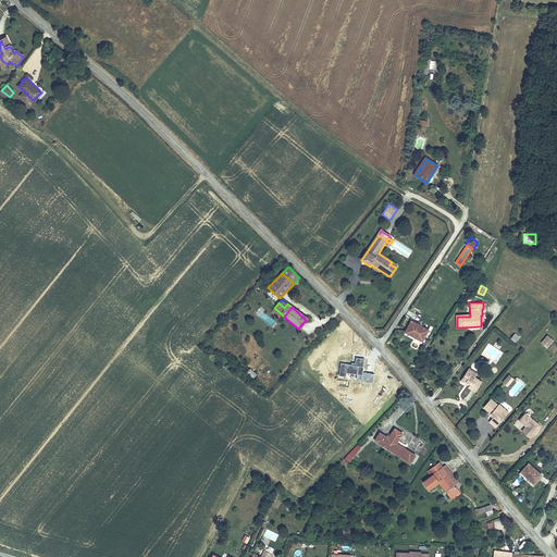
[(274,308),(271,312),(277,318),(281,313),(274,308)]
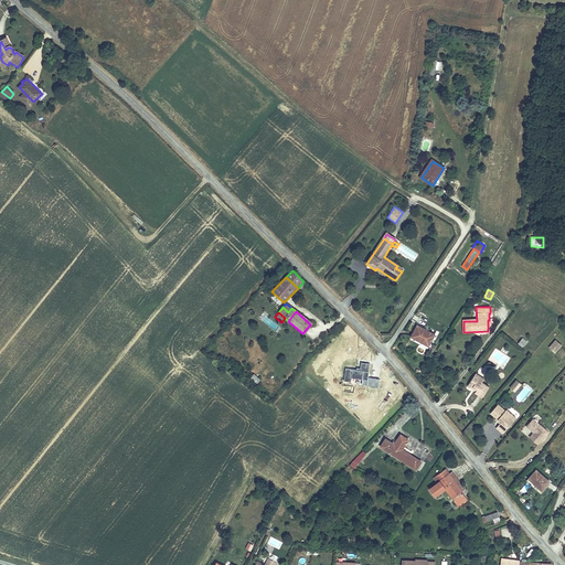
[(434,336),(417,327),(412,338),(428,347),(434,336)]
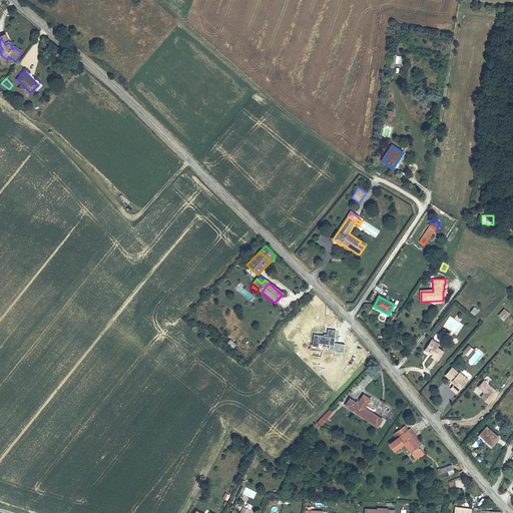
[(505,310),(500,316),(505,321),(510,314),(505,310)]
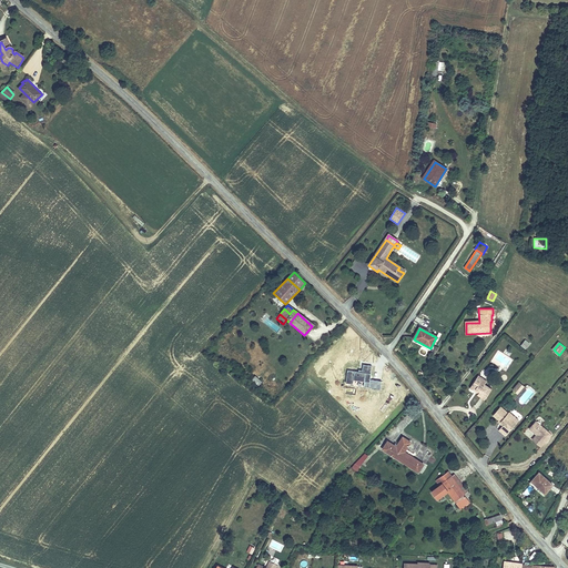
[(478,375),(472,388),(479,393),(477,396),(485,401),(492,389),(485,385),(487,381),(478,375)]
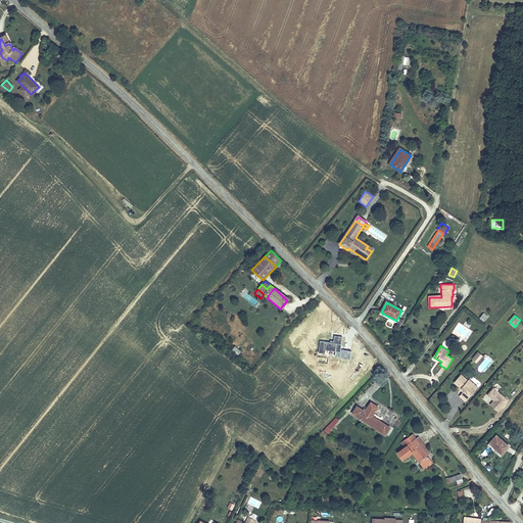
[(238,355),(241,351),(235,346),(231,349),(238,355)]
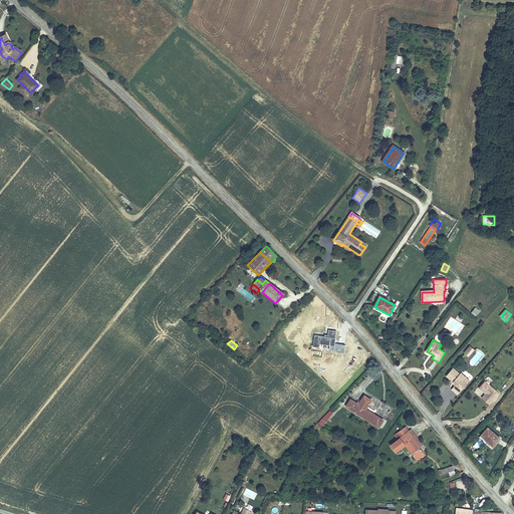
[(470,345),(463,352),(468,356),(474,350),(470,345)]
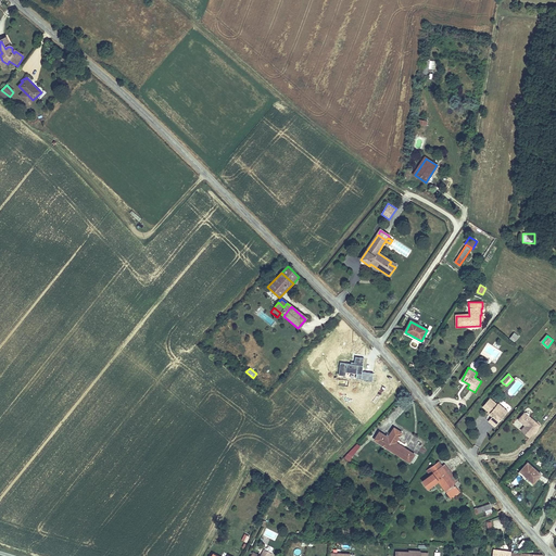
[(474,392),(465,402),(470,407),(479,397),(474,392)]
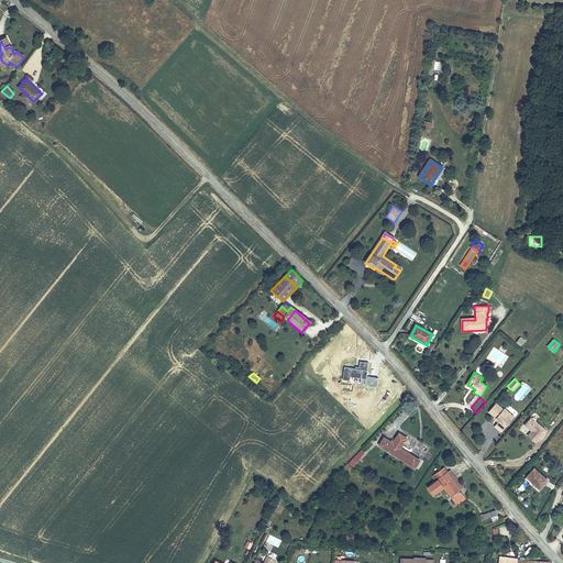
[(504,410),(496,404),(489,412),(495,417),(499,421),(498,422),(495,427),(501,432),(510,421),(508,419),(511,415),(505,409),(504,410)]
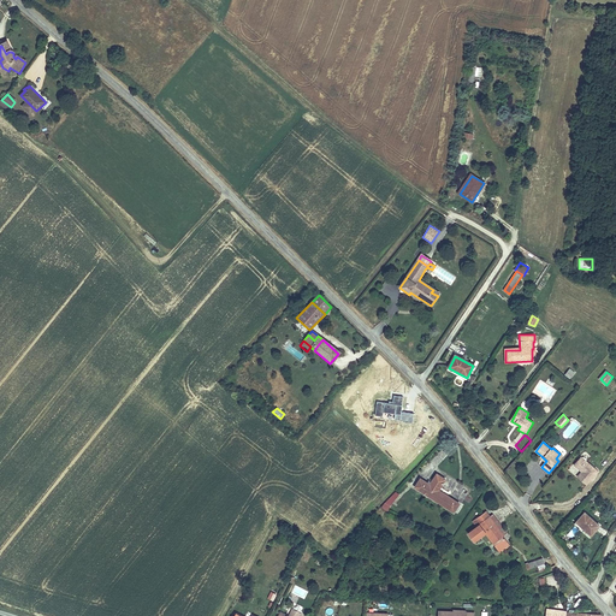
[(581,457),(574,465),(582,472),(578,477),(586,484),(598,471),(581,457)]
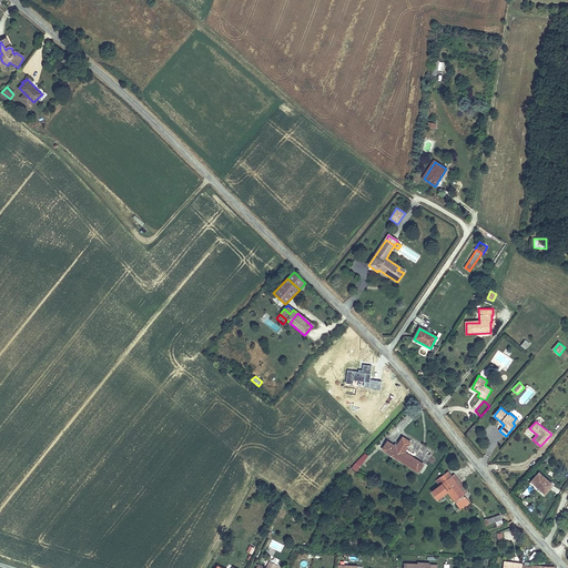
[(389,443),(384,450),(419,474),(425,466),(405,453),(412,444),(404,438),(397,447),(389,443)]
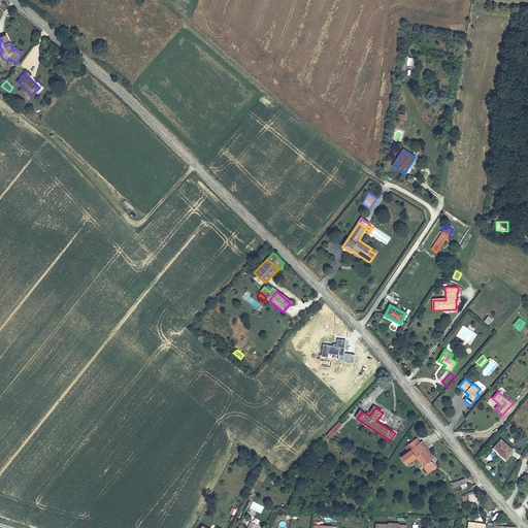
[(341,426),(328,440),(330,441),(343,428),(341,426)]
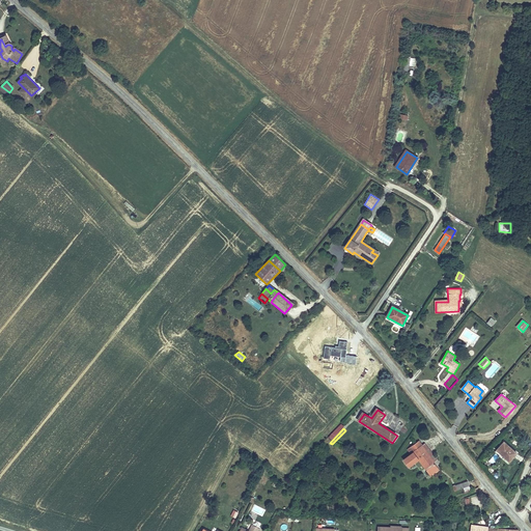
[(518,454),(504,442),(497,450),(510,462),(518,454)]
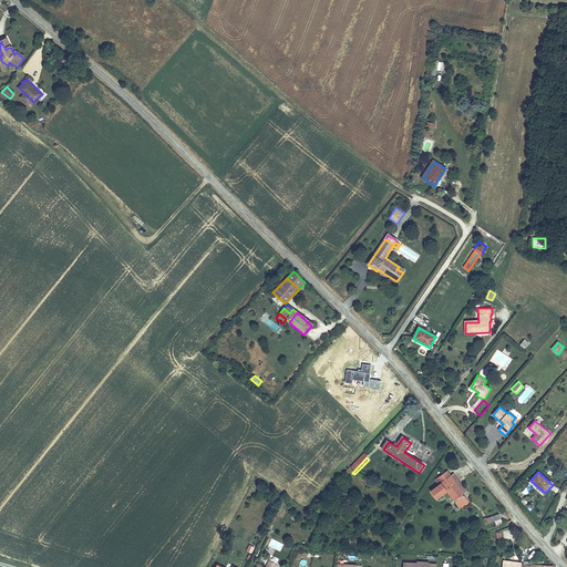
[(447,473),(435,482),(439,486),(431,492),(436,500),(446,493),(453,502),(459,498),(463,495),(452,478),(447,473)]
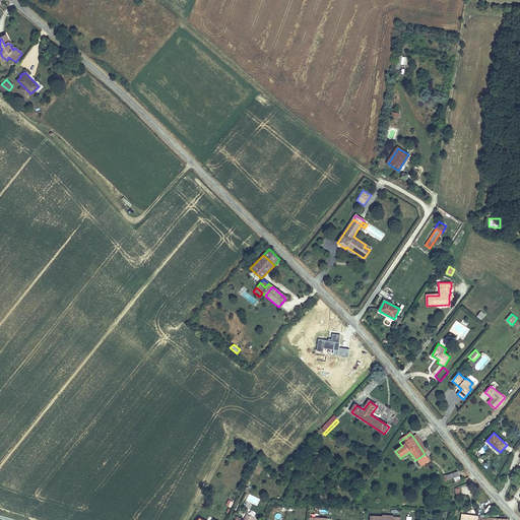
[(416,437),(414,439),(425,454),(428,452),(416,437)]
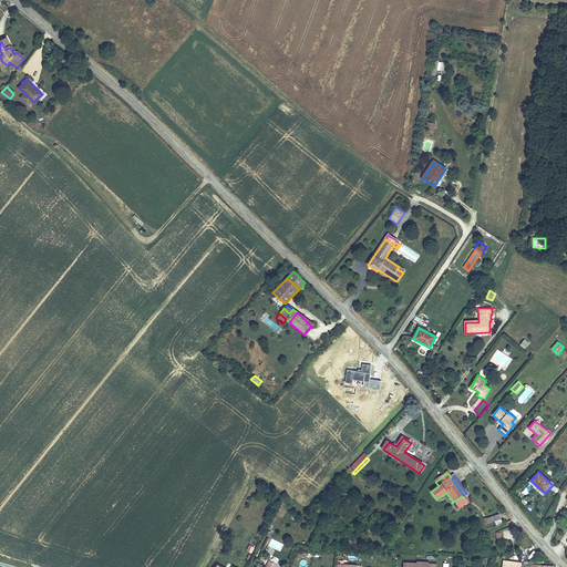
[(461,500),(455,504),(459,509),(464,506),(462,503),(461,500)]
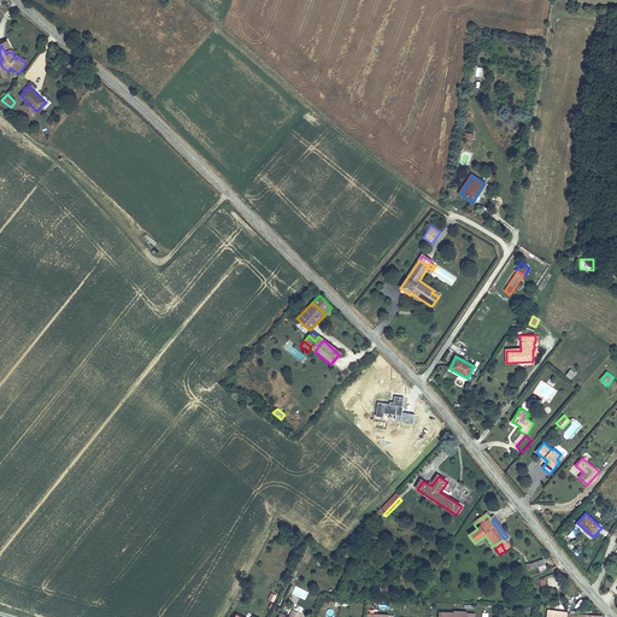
[(529,575),(546,569),(545,564),(528,571),(529,575)]
